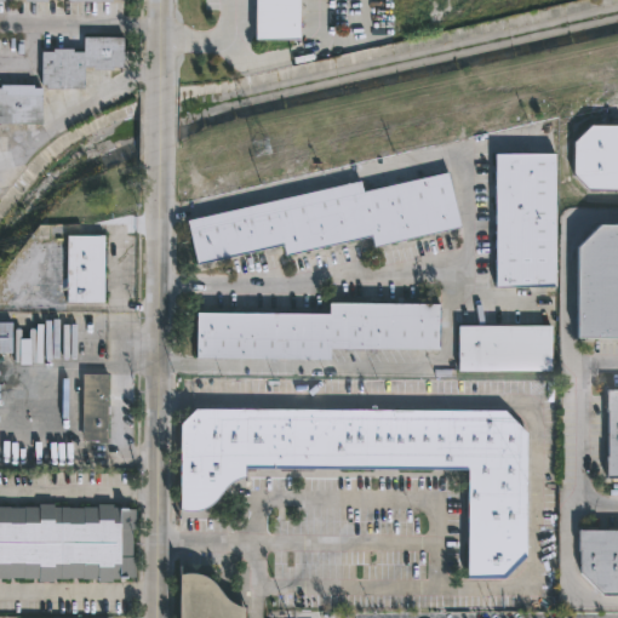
[(301,0),(301,41),(256,40),(256,0),(301,0)]
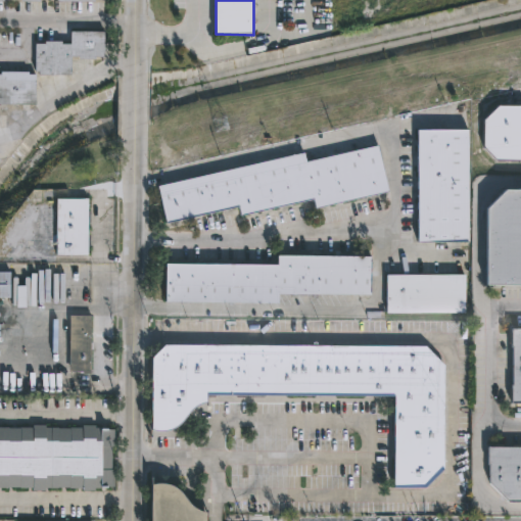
[(106,41),(106,54),(97,54),(97,57),(82,57),(82,54),(74,54),(74,74),(41,74),(41,69),(37,69),(37,42),(46,42),(46,40),(64,40),(64,42),(73,42),(73,30),(106,30),(106,41)]
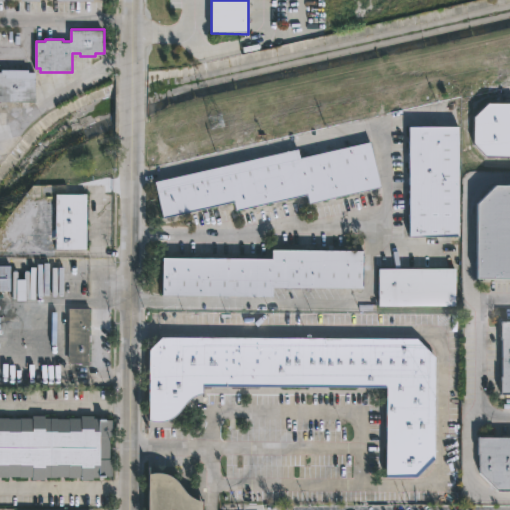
[(29,68),(29,71),(36,71),(36,100),(0,100),(0,71),(2,71),(2,68),(29,68)]
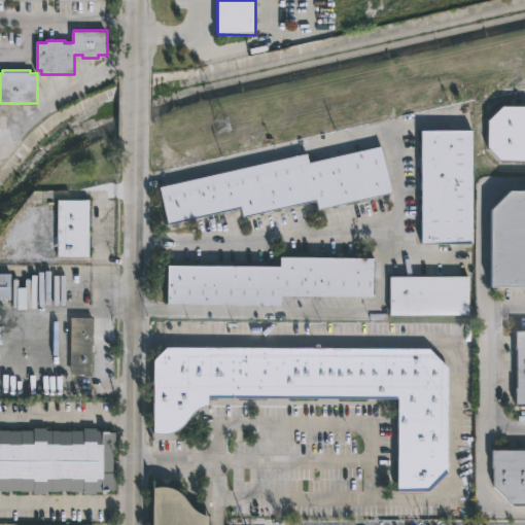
[(524,162),(497,162),(485,147),(485,119),(499,106),(524,106),(524,162)]
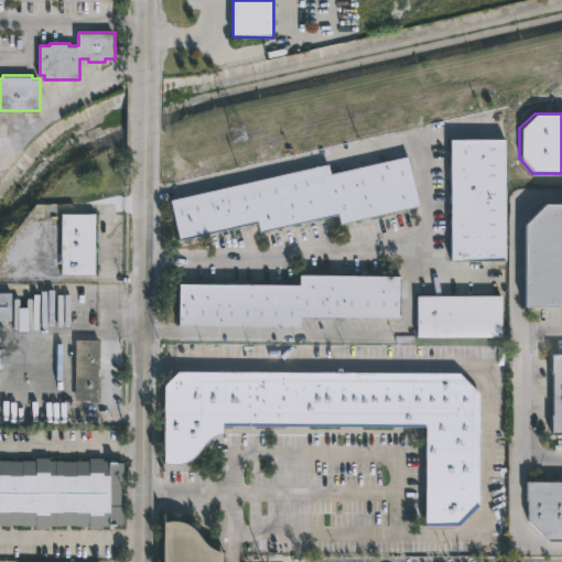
[(507,260),(451,260),(451,139),(506,139),(507,260)]
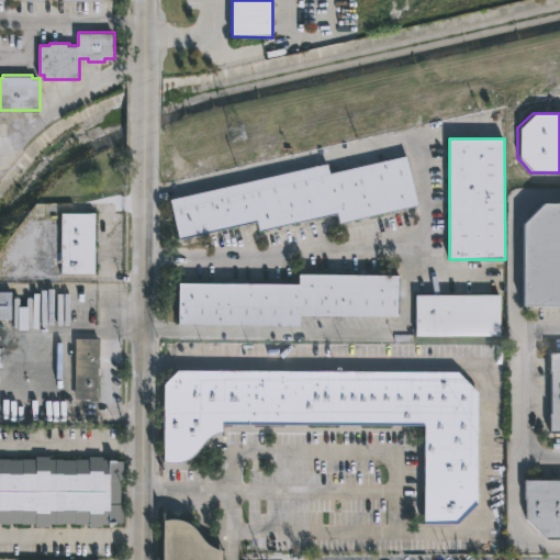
[(403,155),(415,205),(336,223),(334,213),(256,231),(254,220),(176,237),(167,199),(325,163),(327,172),(403,155)]
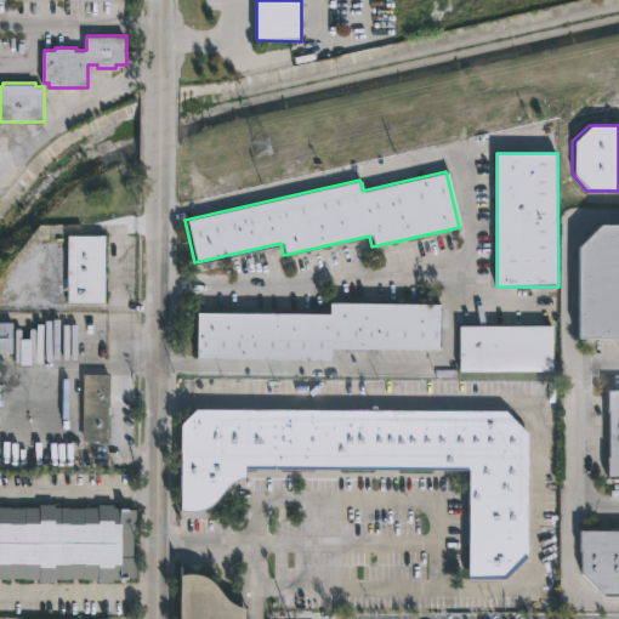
[(618,340),(581,340),(581,246),(603,225),(618,225),(618,340)]
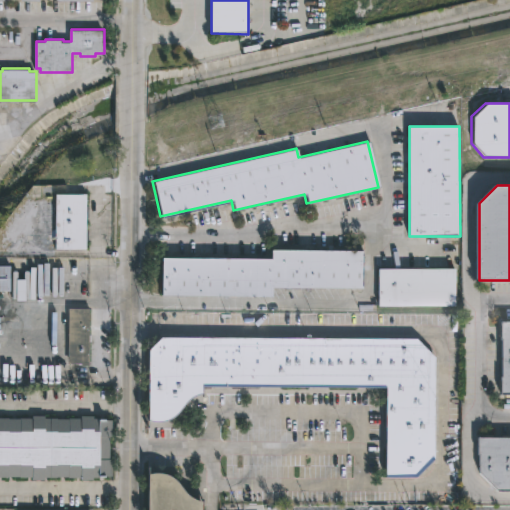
[(83,248),(53,248),(53,194),(83,194),(83,248)]
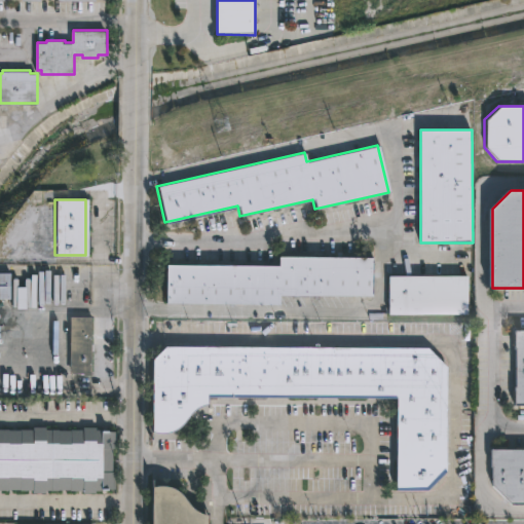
[(282,304),(167,302),(167,264),(281,266),(281,257),(375,258),(375,296),(282,294),(282,304)]
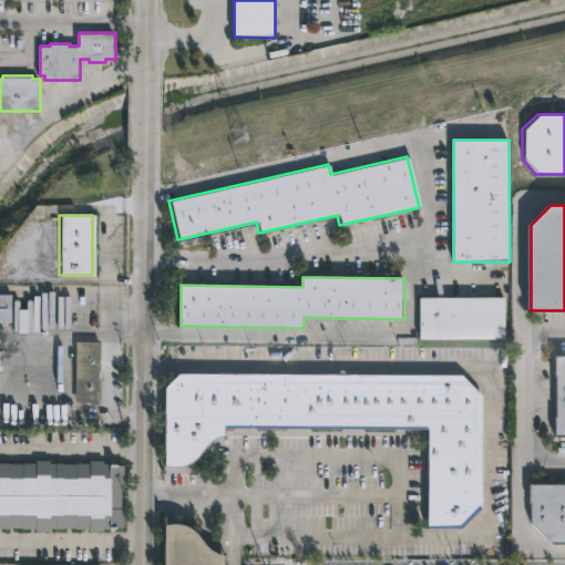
[(9,321),(0,321),(0,294),(9,294),(9,321)]
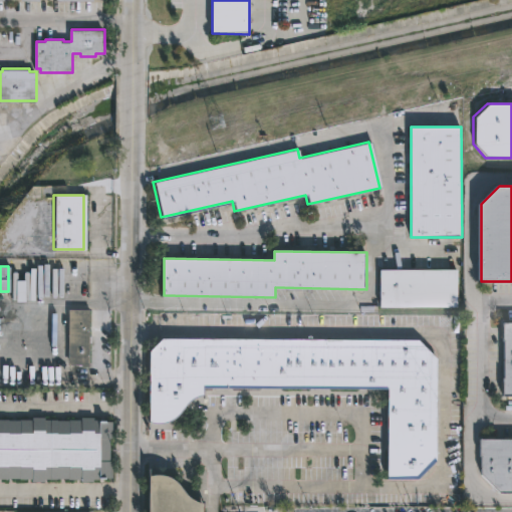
[(399,306),(381,306),(381,269),(459,269),(459,306),(399,306)]
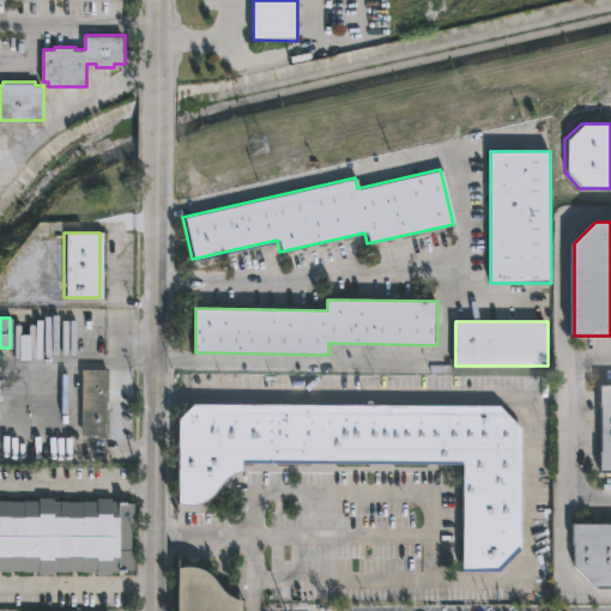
[(106,367),(104,435),(96,435),(96,433),(79,433),(80,367),(106,367)]
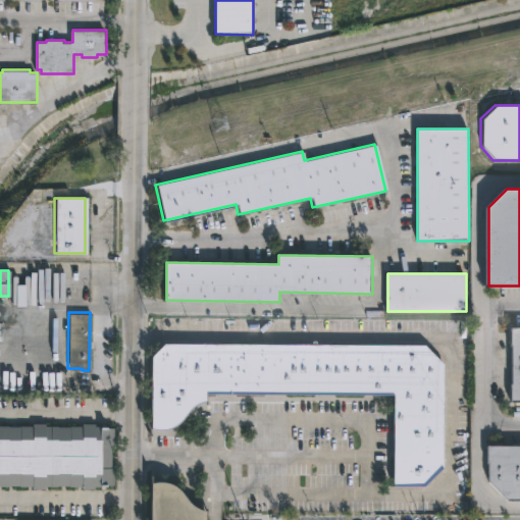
[(519,399),(509,399),(509,328),(519,328),(519,399)]
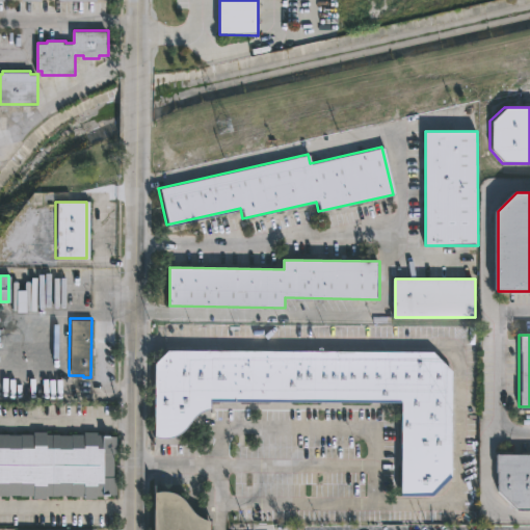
[(454,368),(453,474),(433,494),(402,494),(403,403),(212,402),(212,409),(199,415),(181,433),(168,439),(155,436),(156,364),(168,350),(439,352),(454,368)]
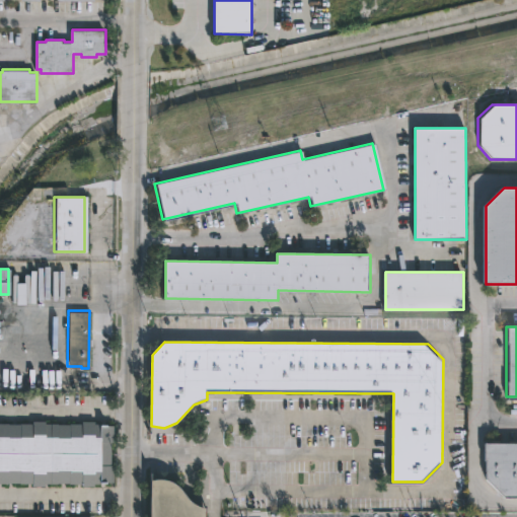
[(93,419),(93,422),(113,424),(113,440),(109,440),(112,481),(95,481),(95,485),(81,485),(81,482),(44,482),(44,485),(30,485),(30,481),(0,481),(0,421),(18,422),(30,421),(30,419),(44,419),(44,421),(56,422),(80,422),(80,419),(93,419)]
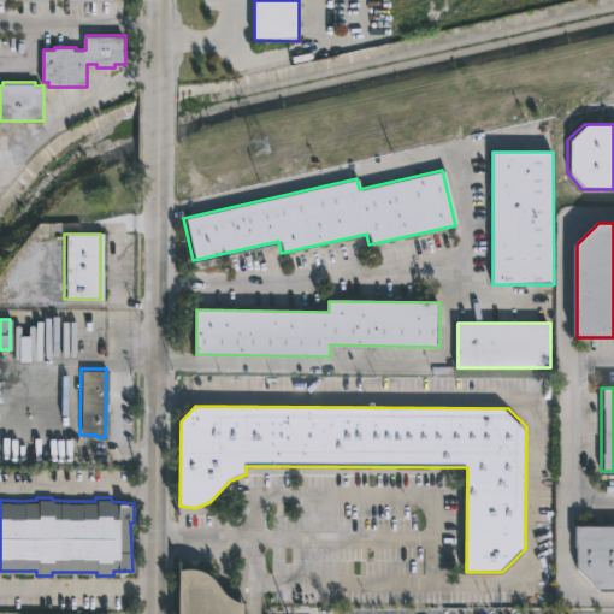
[(613,588),(595,589),(574,566),(572,523),(613,523),(613,588)]
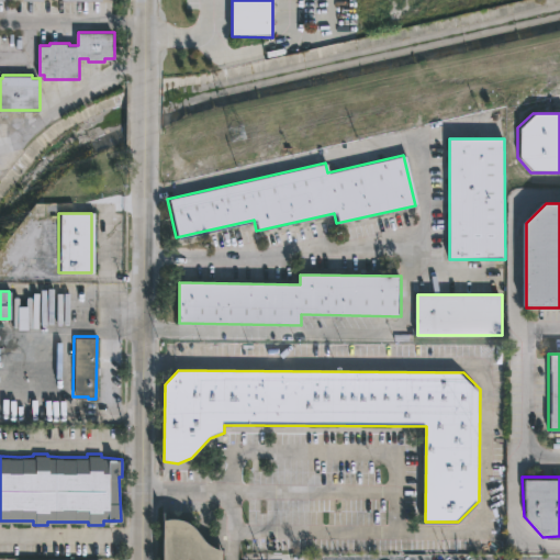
[(223,559),(163,559),(164,517),(175,515),(187,518),(196,526),(209,540),(223,547),(223,559)]
